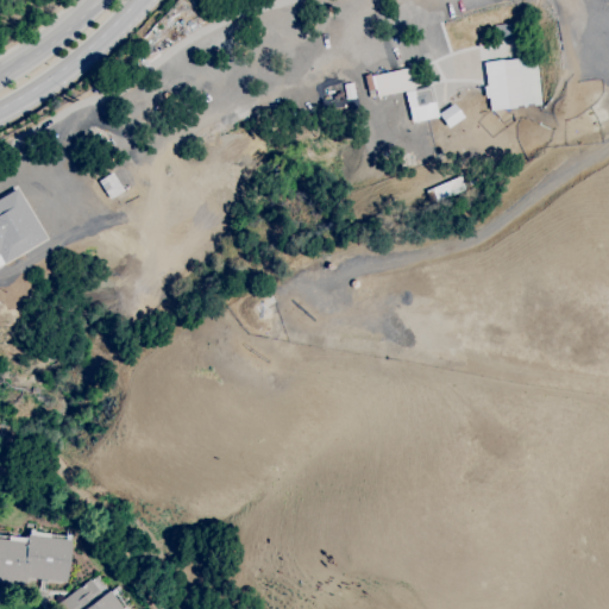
[(488,111),(525,107),(521,70),(520,58),(483,62),(488,111)]
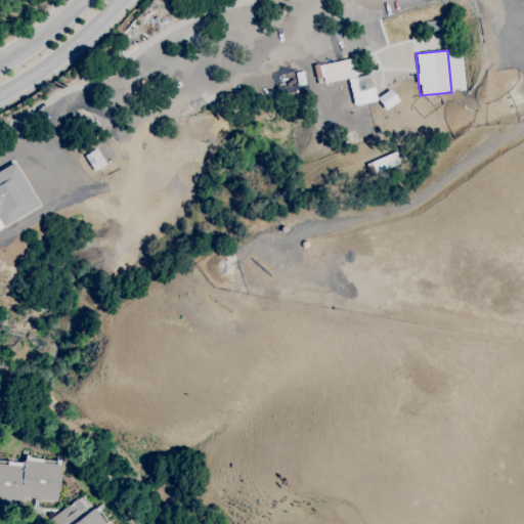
[(20,142),(18,139),(14,132),(24,127),(29,137),(20,142)]
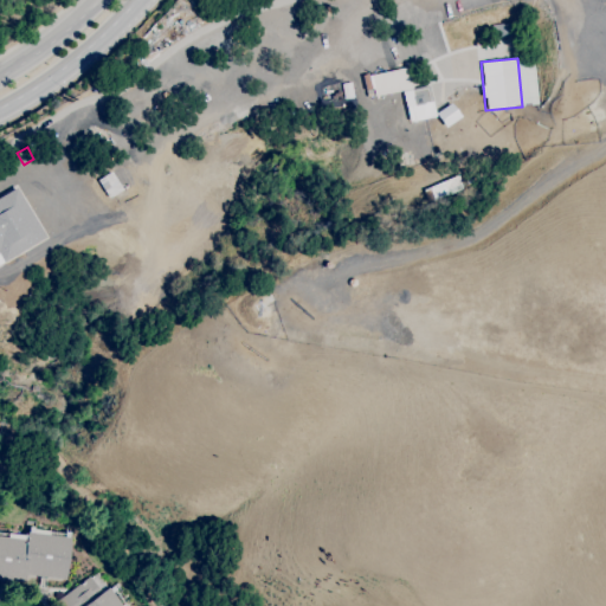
[(0,195),(0,257),(2,260),(44,237),(15,187),(0,195)]
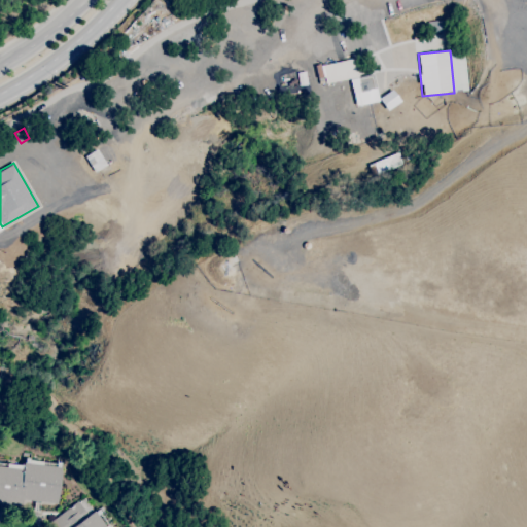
[(21,506),(0,503),(0,462),(23,465),(23,462),(25,463),(25,458),(30,459),(29,460),(61,463),(61,467),(62,467),(57,503),(22,499),(21,506)]
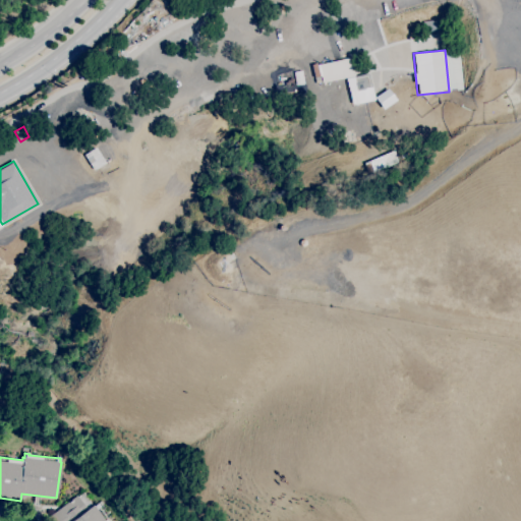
[(47,520),(46,519),(76,496),(77,497),(83,493),(93,505),(94,506),(101,501),(103,504),(99,507),(109,520),(47,520)]
